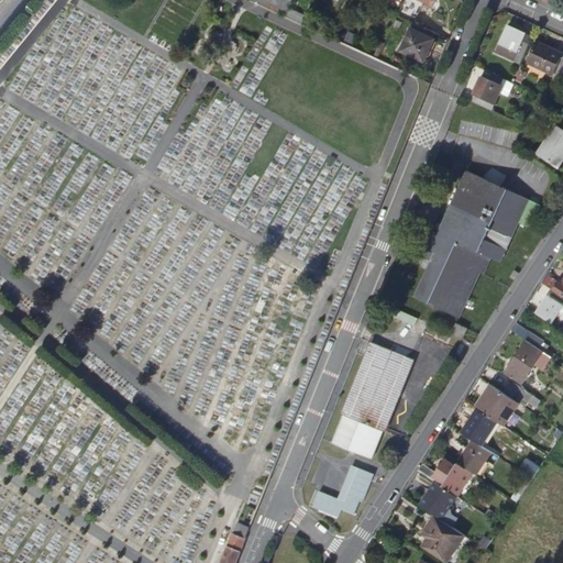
[(279,0),(276,10),(301,22),(305,15),(288,8),(290,0),(279,0)]
